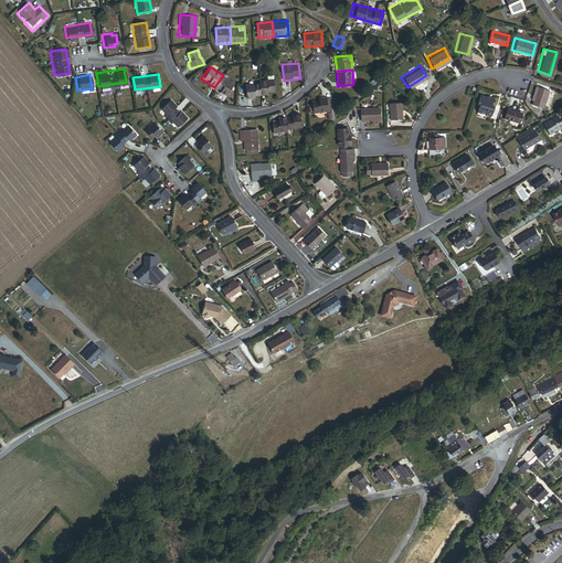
[(236,85),(223,75),(214,87),(228,97),(236,85)]
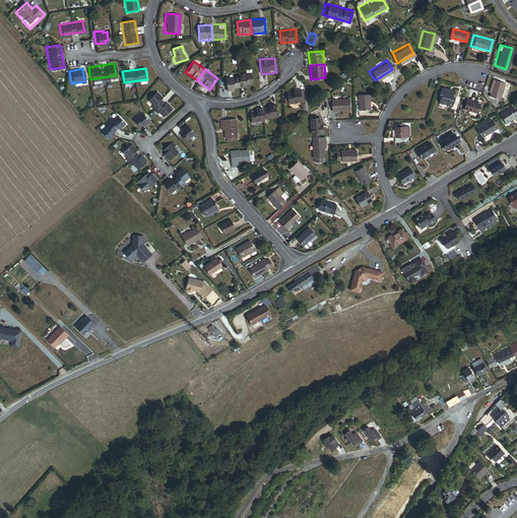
[(255,72),(240,73),(241,76),(241,86),(256,85),(255,72)]
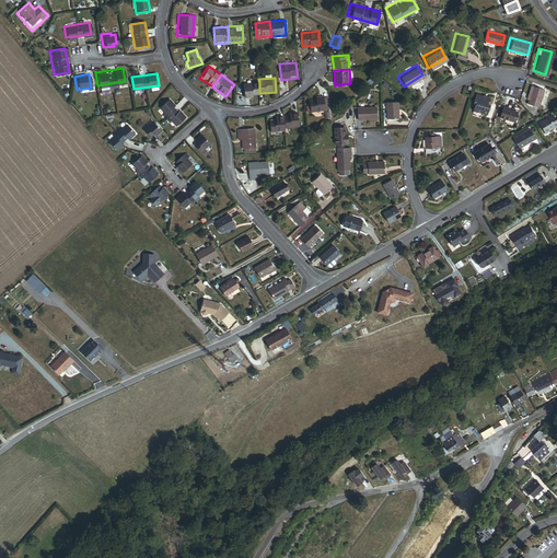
[(259,82),(242,83),(243,97),(259,96),(259,93),(259,82)]
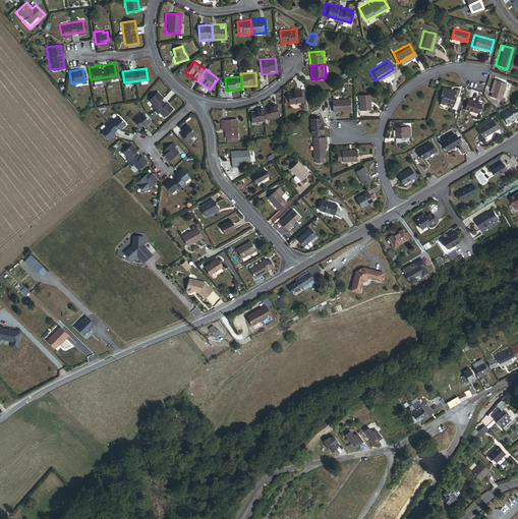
[(504,80),(492,76),(486,95),(499,98),(504,80)]
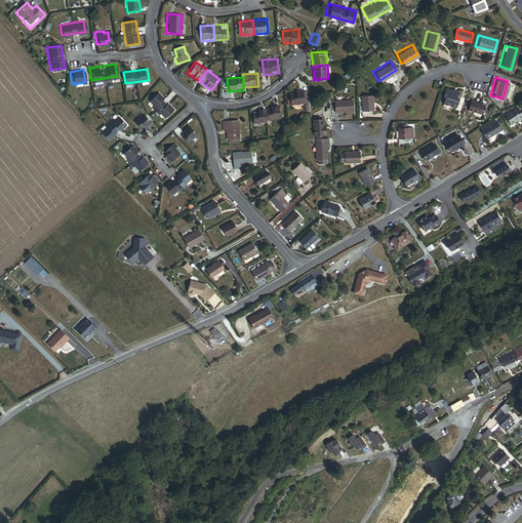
[(453,105),(456,95),(454,94),(455,92),(456,92),(457,89),(444,85),(441,94),(443,95),(442,99),(449,103),(449,104),(453,105)]
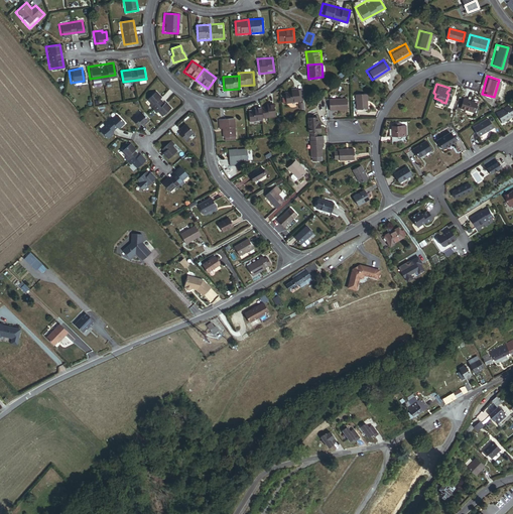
[(298,88),(283,89),(284,103),(299,101),(298,88)]
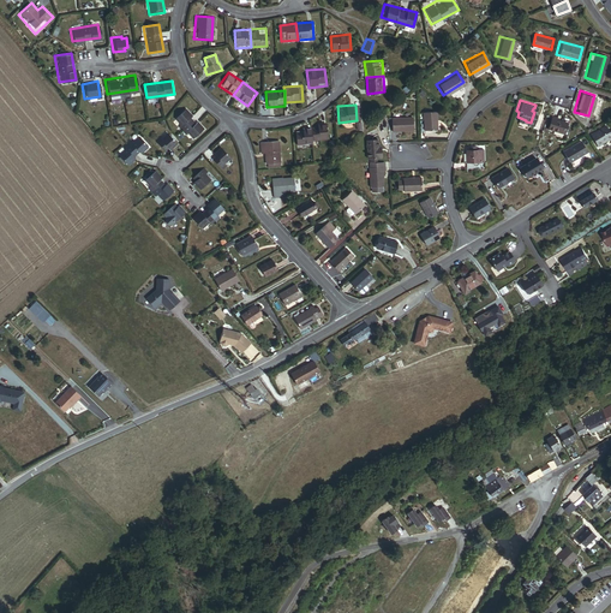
[(196,119),(186,108),(174,119),(184,129),(196,119)]
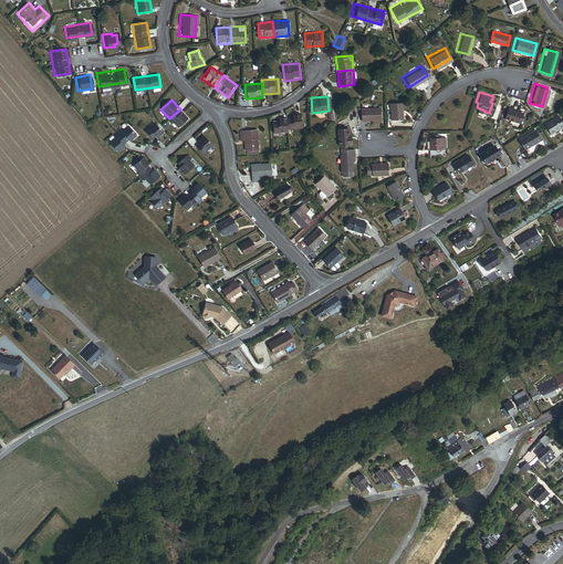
[(400,100),(386,101),(387,118),(402,117),(400,100)]
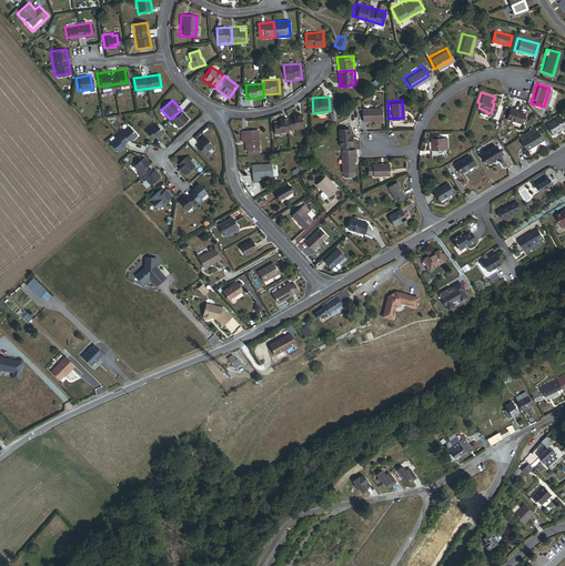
[(380,105),(359,107),(359,119),(381,118),(380,105)]
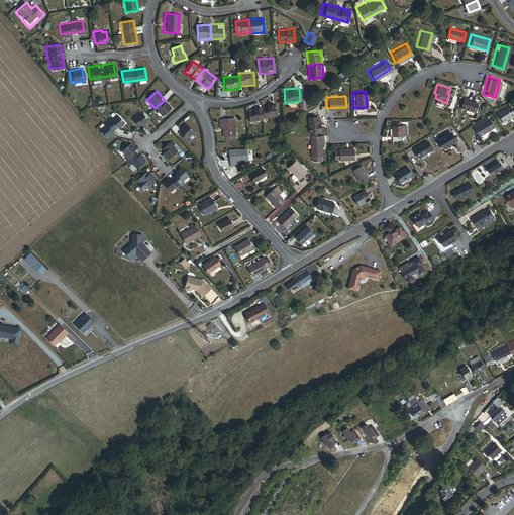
[(477,101),(460,97),(458,106),(475,110),(477,101)]
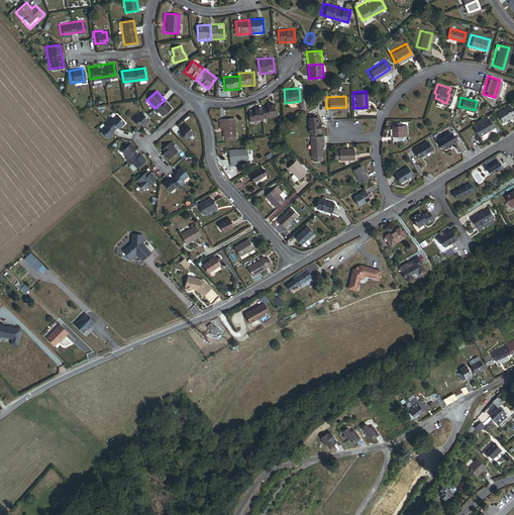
[(172,108),(165,100),(155,108),(163,117),(172,108)]
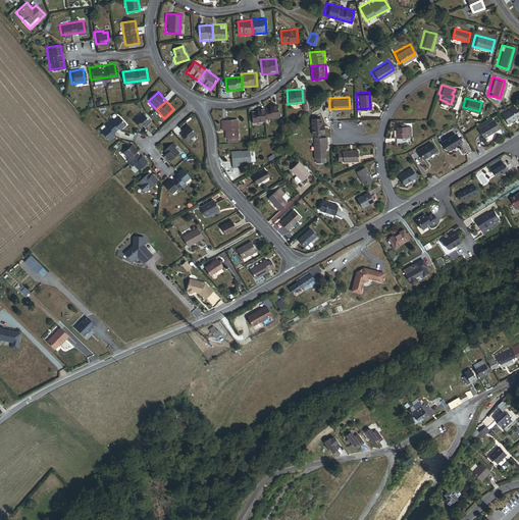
[(278,103),(264,106),(264,109),(266,118),(281,114),(278,103)]
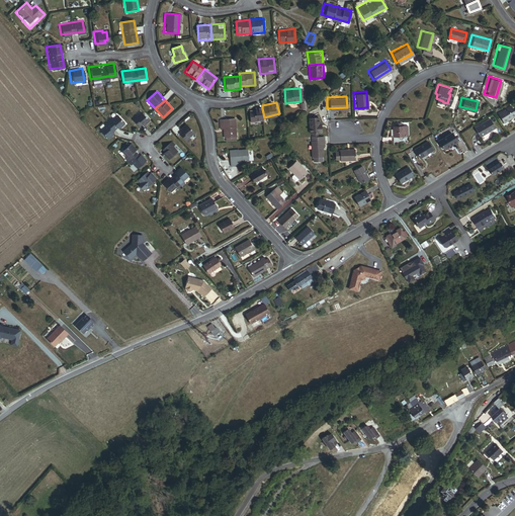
[(514,110),(510,102),(495,111),(500,122),(514,113),(514,110)]
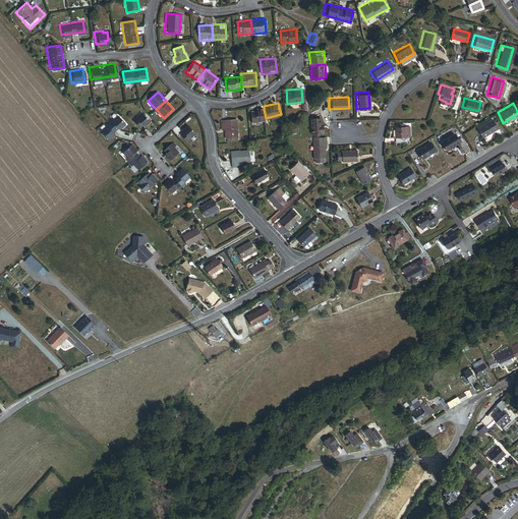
[(264,109),(249,113),(252,124),(267,120),(266,118),(264,109)]
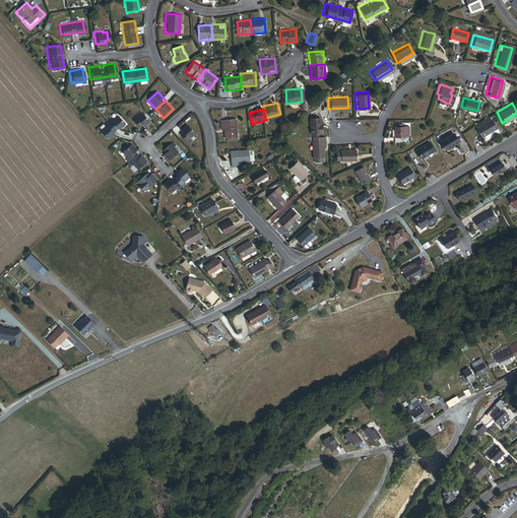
[(116,111),(107,120),(116,130),(126,121),(116,111)]
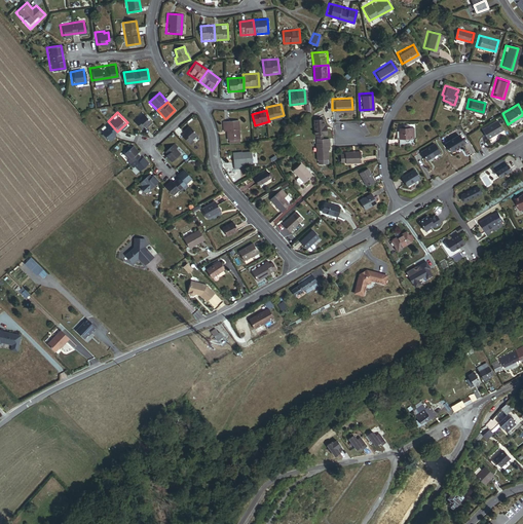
[(151,123),(141,112),(133,119),(144,131),(151,123)]
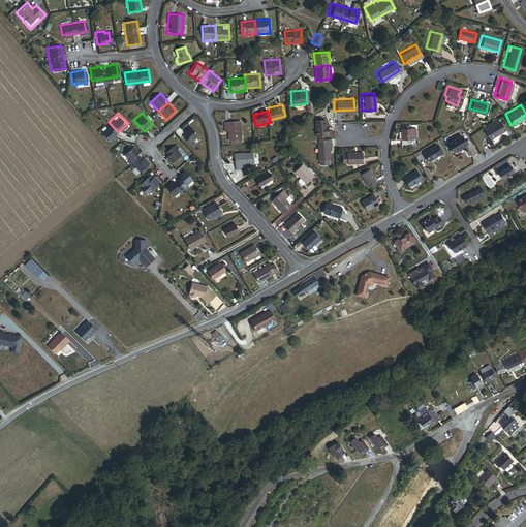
[(326,119),(311,120),(312,135),(327,135),(326,119)]
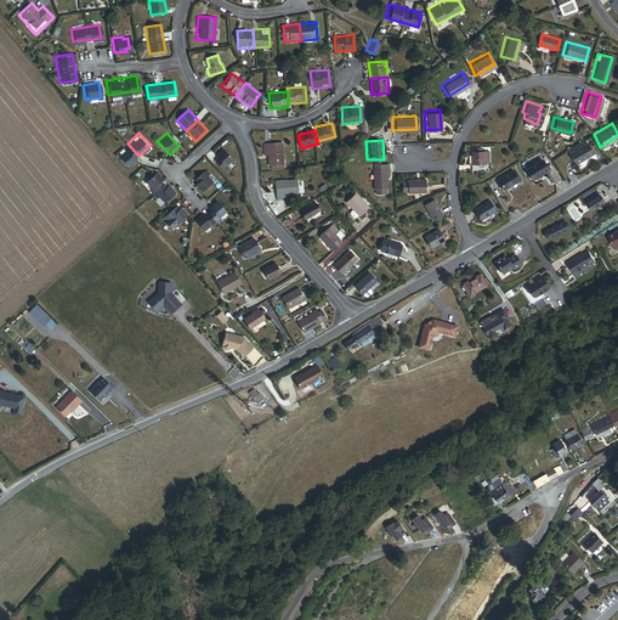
[(585,140),(565,151),(572,162),(591,151),(585,140)]
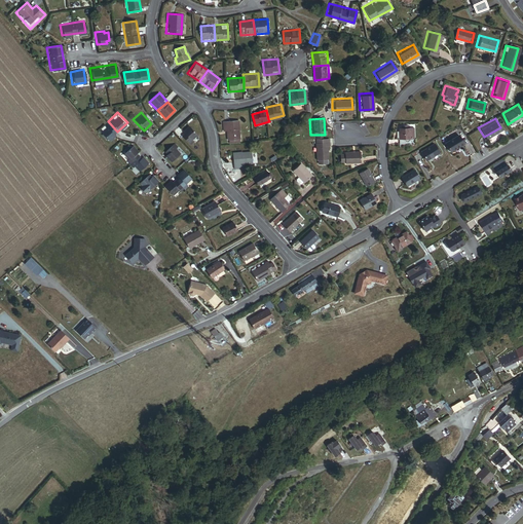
[(235,128),(234,120),(219,121),(220,131),(223,129),(225,129),(225,133),(223,133),(224,139),(225,139),(235,139),(234,128),(235,128)]
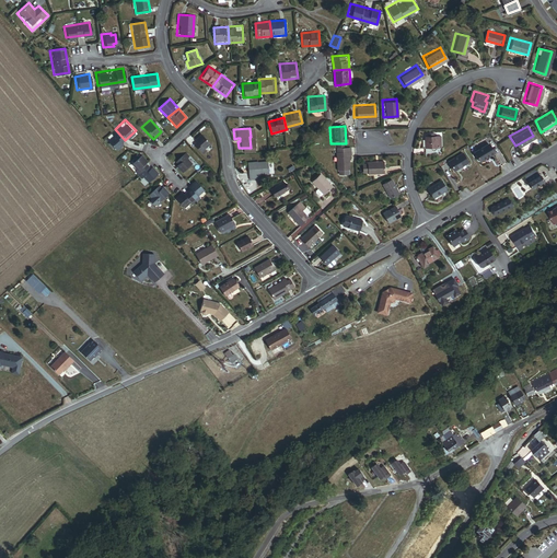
[(115,129),(105,139),(115,150),(125,140),(115,129)]
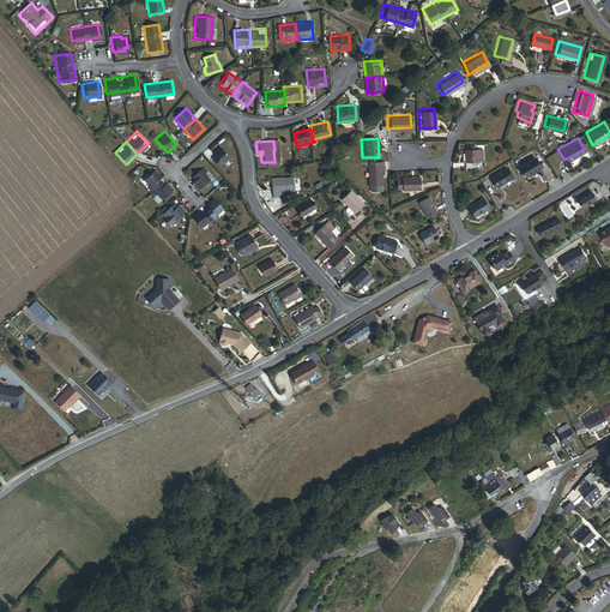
[(475,157),(475,154),(473,154),(473,148),(472,148),(470,148),(470,145),(466,145),(466,148),(461,149),(461,155),(463,155),(464,161),(475,160),(475,157)]
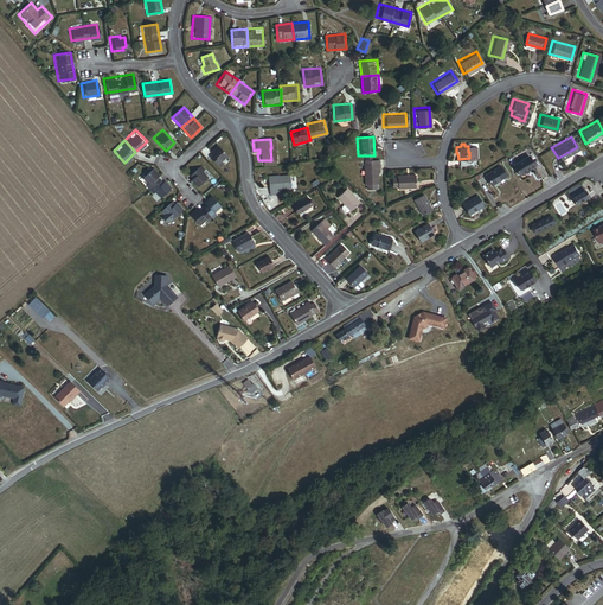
[(228,157),(217,145),(206,155),(217,166),(228,157)]
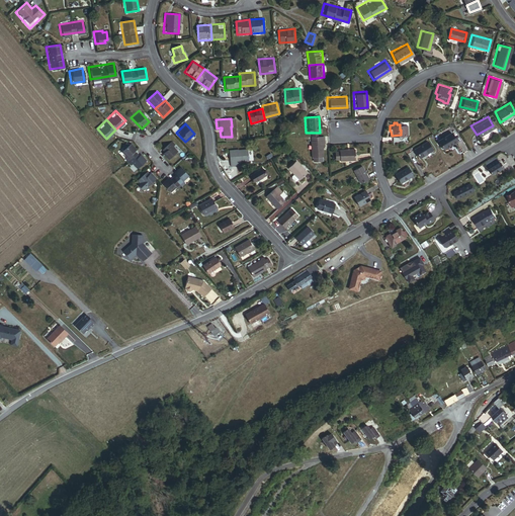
[(448,132),(435,139),(440,148),(453,140),(448,132)]
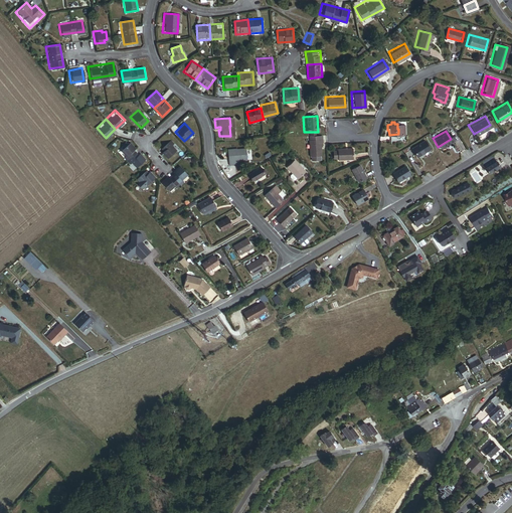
[(320,134),(307,135),(308,159),(321,159),(320,134)]
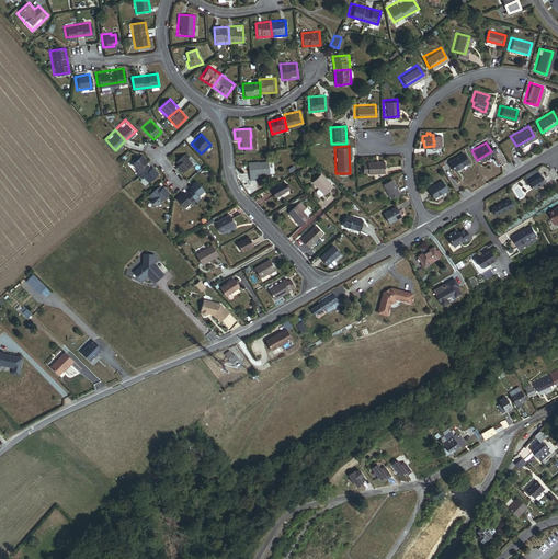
[(460,151),(445,160),(453,171),(467,162),(460,151)]
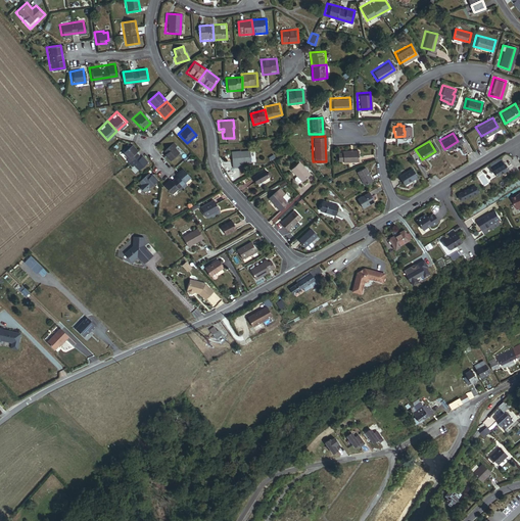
[(117,152),(127,162),(138,152),(128,142),(117,152)]
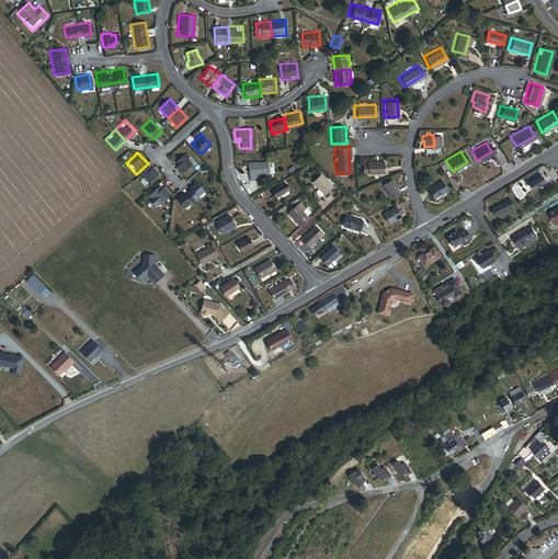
[(183,153),(174,162),(184,172),(193,164),(183,153)]
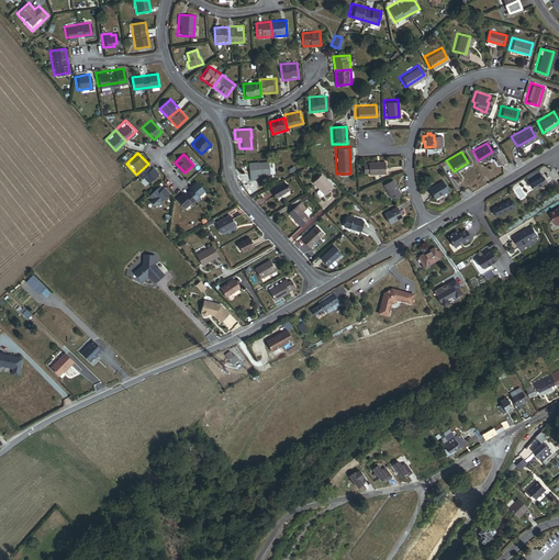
[(366,174),(383,171),(382,159),(366,160),(366,163),(361,163),(361,172),(366,171),(366,174)]
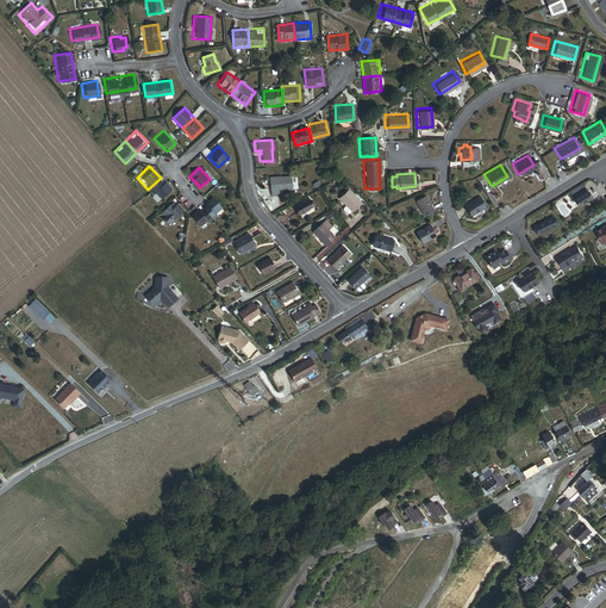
[(288,190),(287,177),(276,178),(276,175),(266,177),(267,193),(277,193),(277,190),(277,187),(281,187),(281,190),(288,190)]
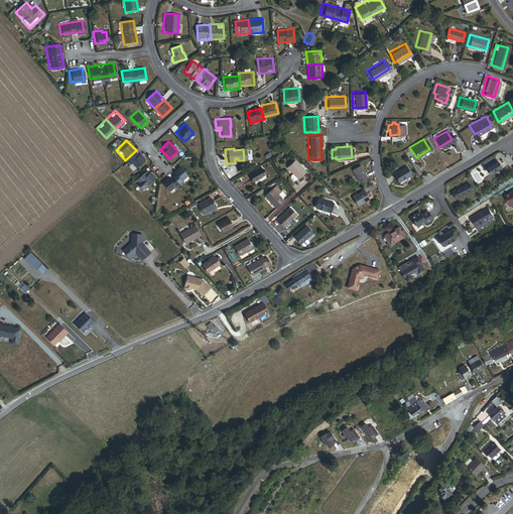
[(125,160),(135,170),(145,161),(136,150),(125,160)]
